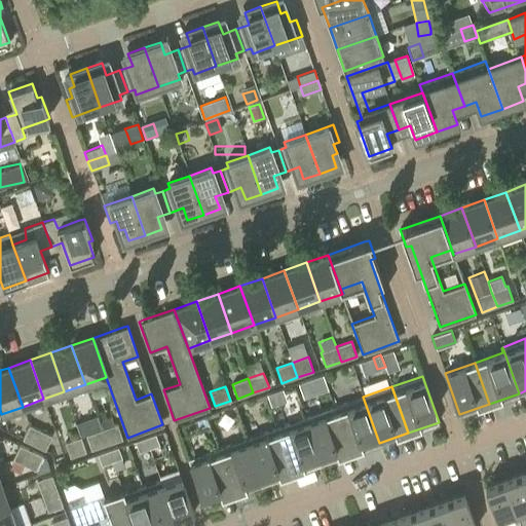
[(379,443),(363,397),(334,407),(350,453),(379,443)]
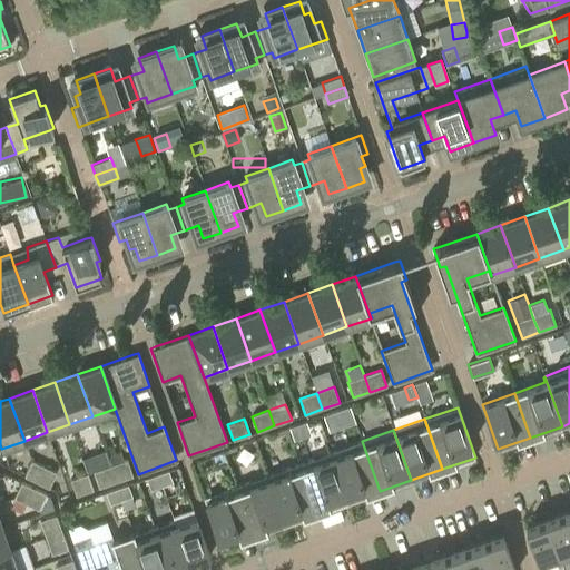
[(380,491),(362,441),(331,452),(349,502),(380,491)]
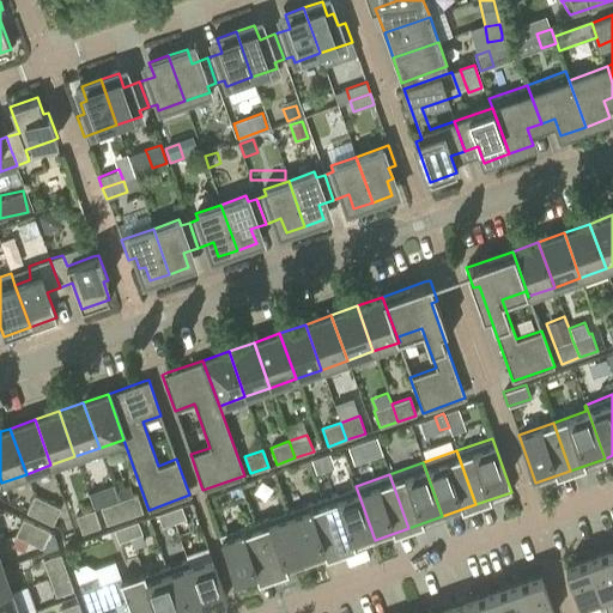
[(117,490),(121,499),(119,501),(125,519),(143,511),(137,495),(133,496),(131,485),(117,490)]
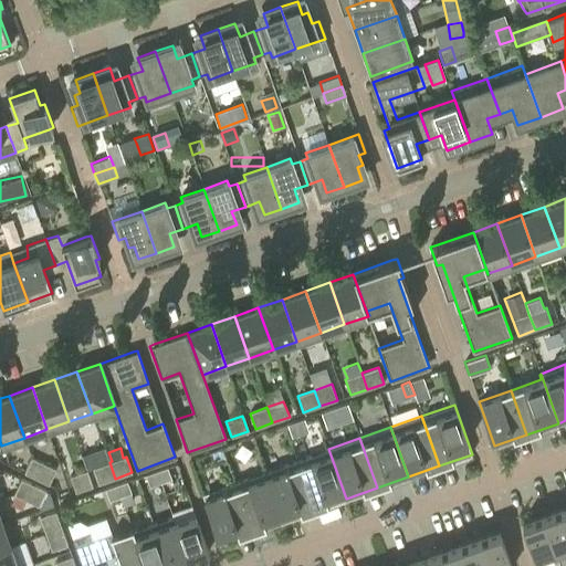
[(346,499),(328,449),(296,460),(314,510),(346,499)]
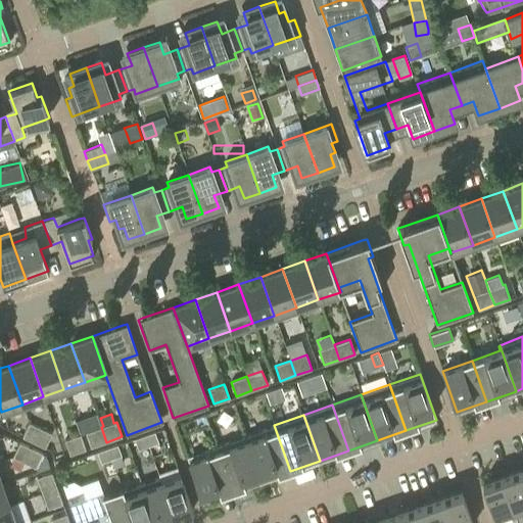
[(29,423),(22,437),(36,443),(43,429),(29,423)]
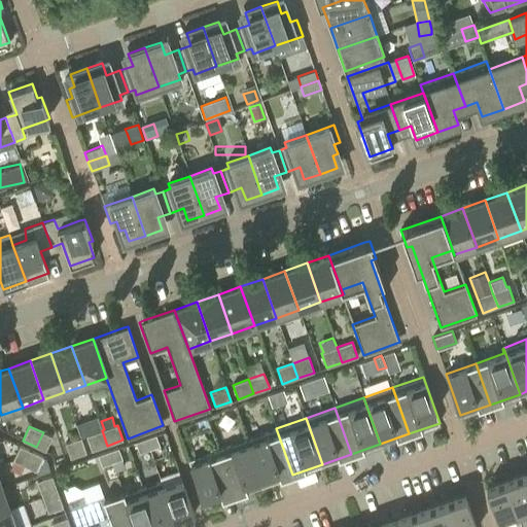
[(247,438),(264,485),(292,475),(276,428),(247,438)]
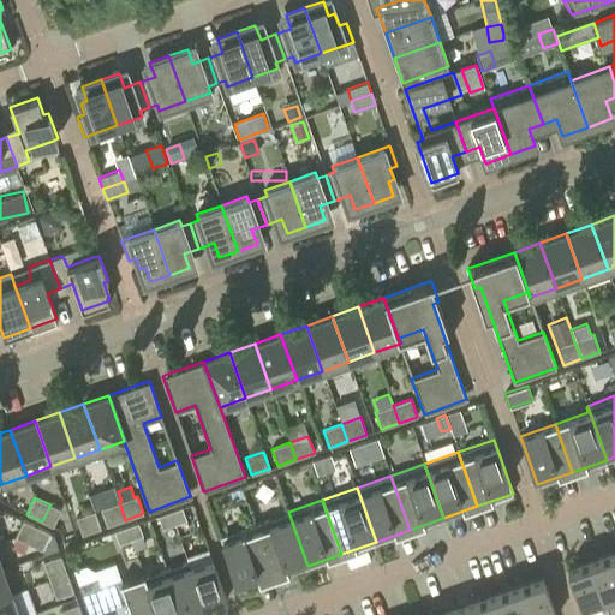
[(94,512),(100,529),(125,520),(119,502),(94,512)]
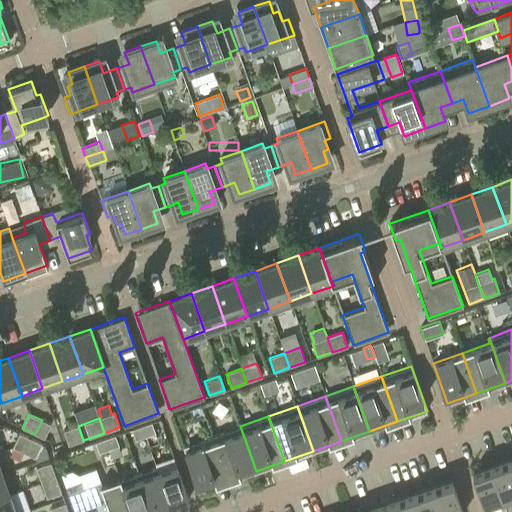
[(44,438),(50,424),(42,420),(35,434),(44,438)]
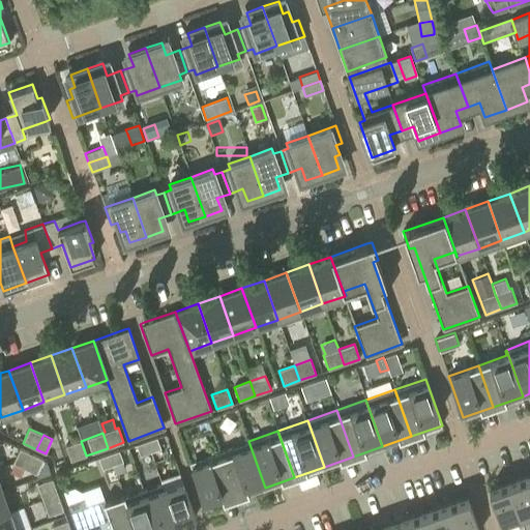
[(160,448),(156,437),(146,441),(150,452),(160,448)]
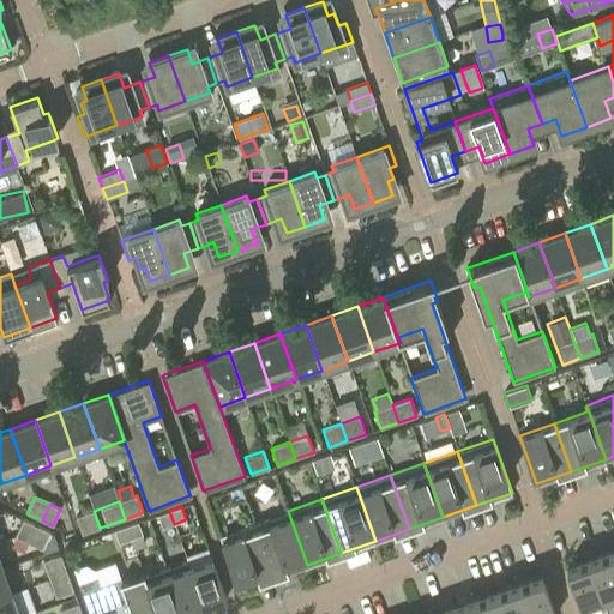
[(76,517),(82,535),(100,528),(94,511),(76,517)]
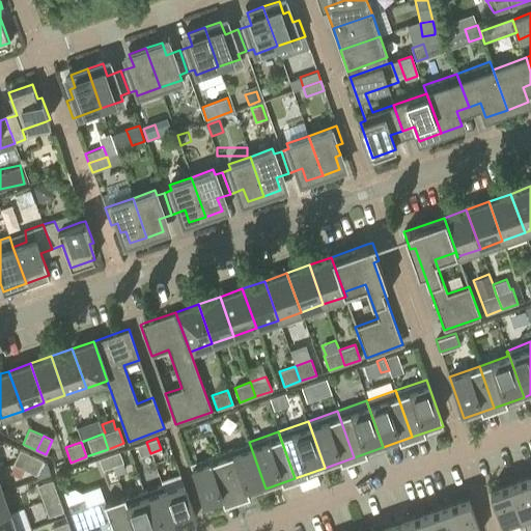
[(136,445),(140,456),(150,453),(146,442),(136,445)]
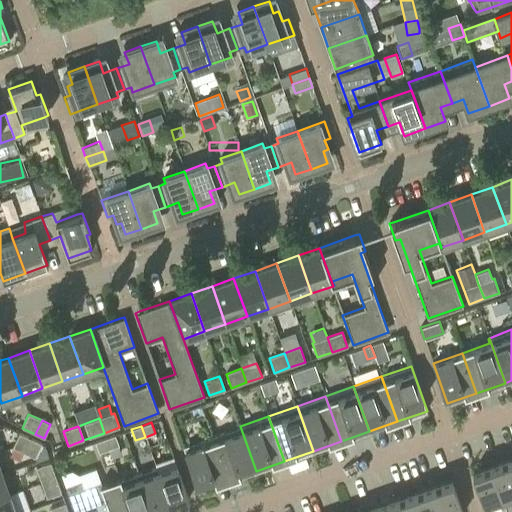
[(212,436),(228,481),(256,471),(240,426),(212,436)]
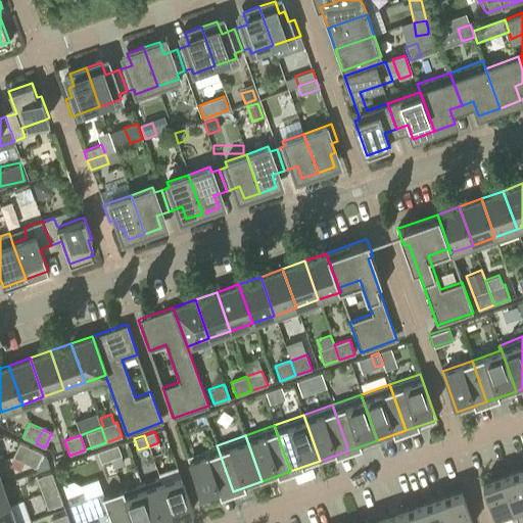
[(20,442),(13,457),(27,463),(34,448),(20,442)]
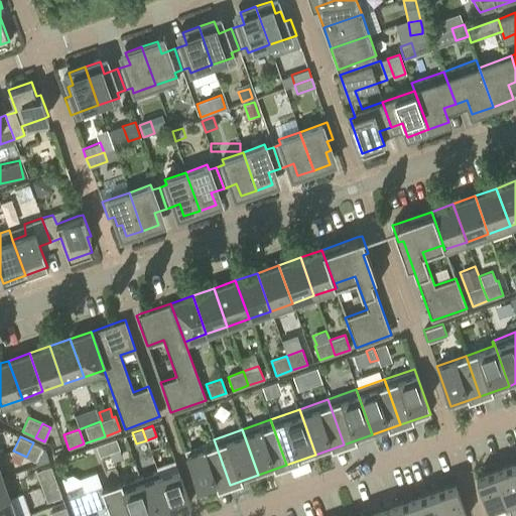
[(106,442),(111,456),(121,453),(116,439),(106,442)]
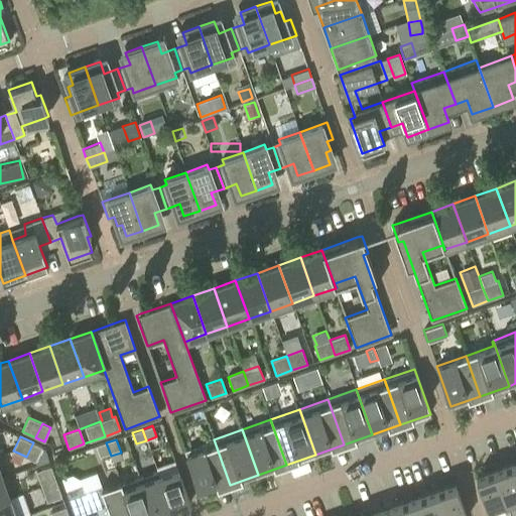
[(184,450),(201,495),(230,485),(214,439),(184,450)]
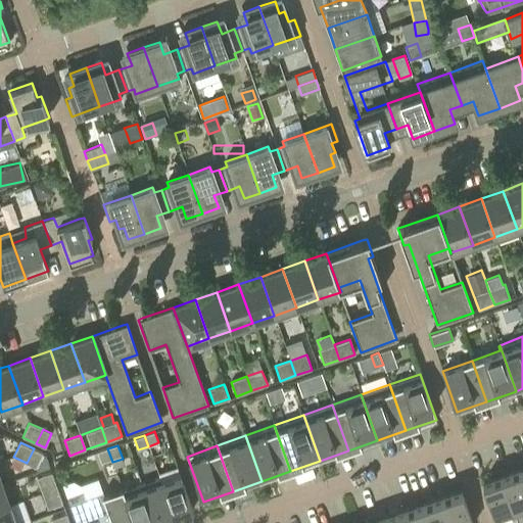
[(45,455),(34,448),(27,463),(36,468),(36,466),(37,471),(49,467),(45,455)]
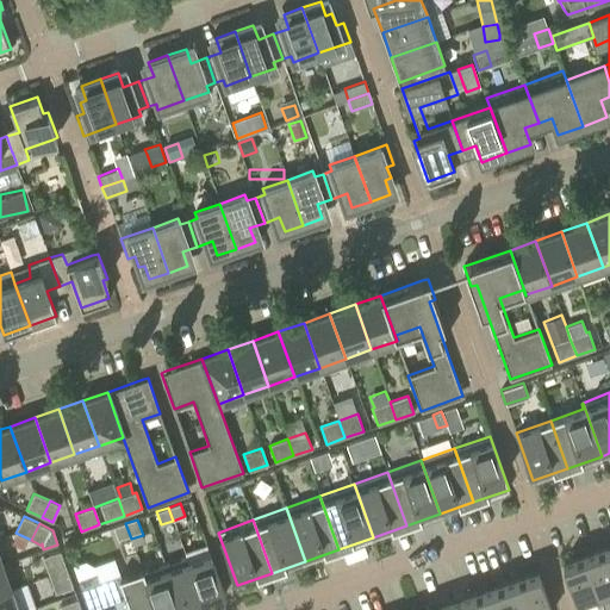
[(118,543),(131,539),(125,523),(112,528),(118,543)]
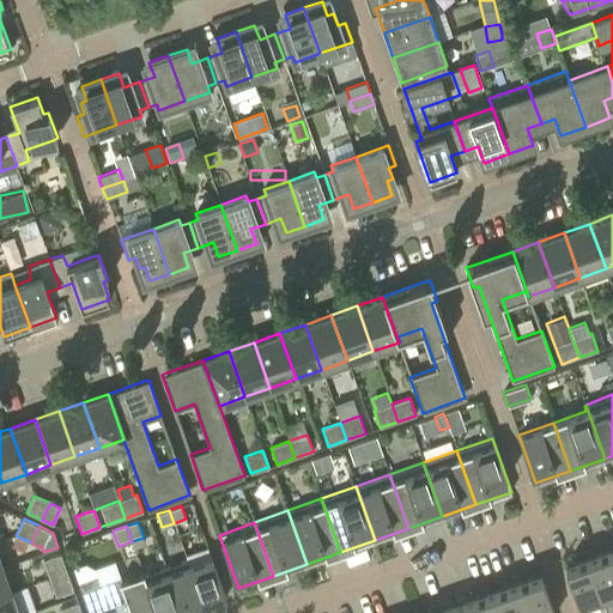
[(612,600),(612,562),(610,551),(588,558),(604,604),(612,600)]
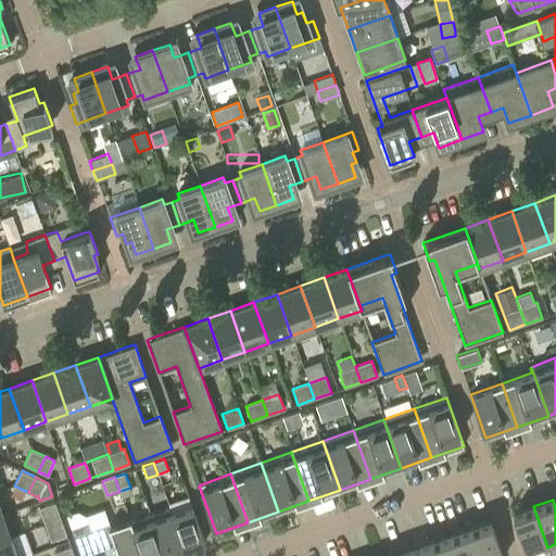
[(54,502),(38,508),(45,525),(60,519),(54,502)]
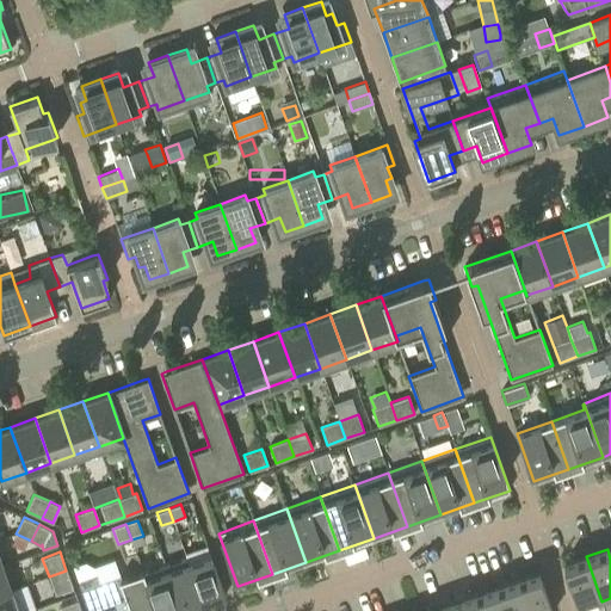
[(186,559),(202,603),(224,596),(223,591),(210,555),(189,563),(187,557),(186,559)]
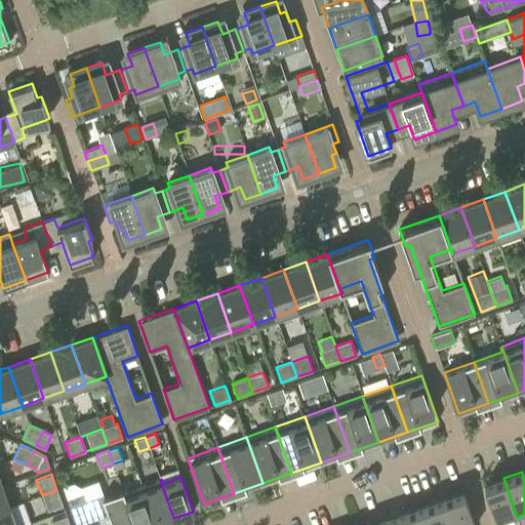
[(497,524),(517,517),(503,478),(484,485),(497,524)]
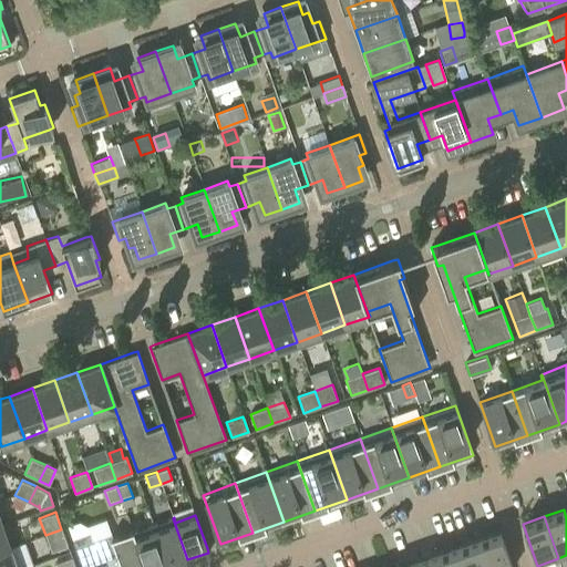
[(187,559),(173,518),(153,525),(167,566),(187,559)]
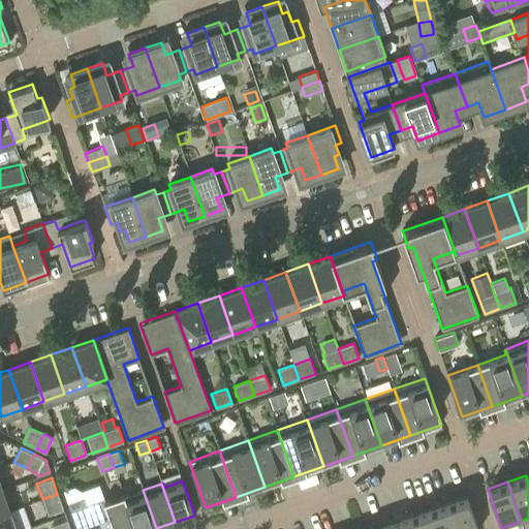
[(2,490),(0,490),(0,514),(9,511),(2,490)]
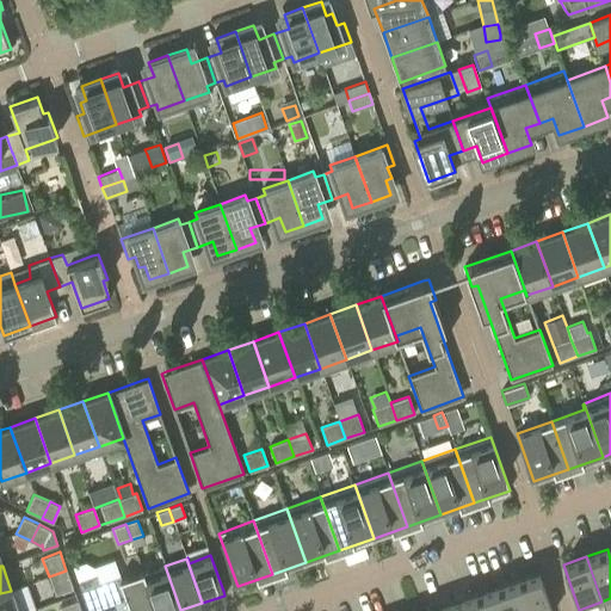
[(143,574),(155,610),(179,610),(180,610),(165,566),(143,573),(143,574)]
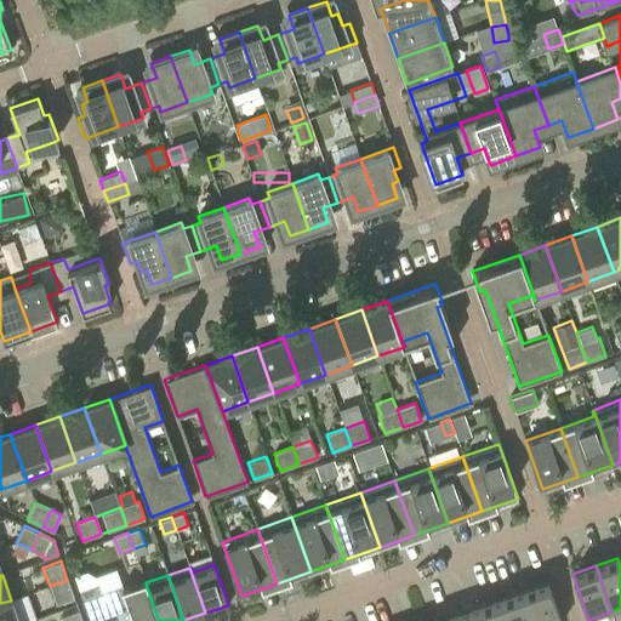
[(57,604),(74,598),(67,580),(50,586),(57,604)]
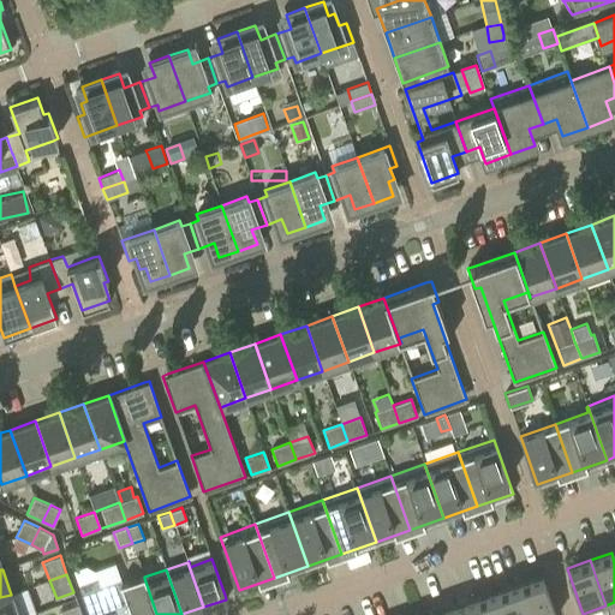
[(131,614),(156,614),(144,578),(144,577),(143,574),(121,581),(120,579),(100,586),(96,578),(79,584),(90,614),(114,605),(126,601),(131,614)]
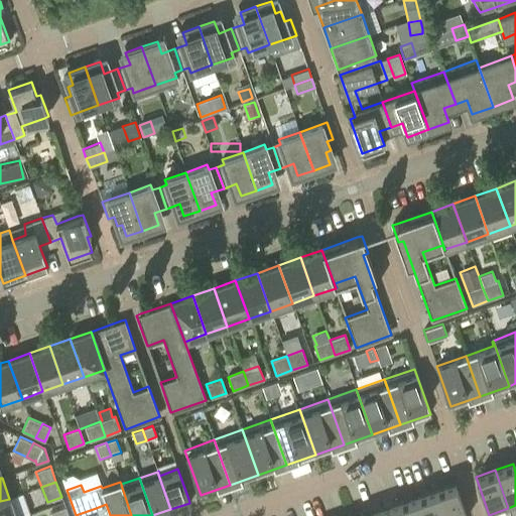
[(466,515),(455,484),(435,491),(443,515),(466,515)]
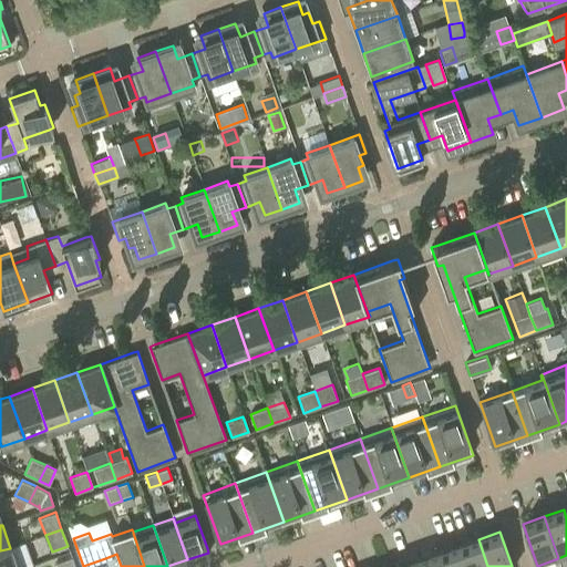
[(487,566),(478,539),(459,547),(465,566),(487,566)]
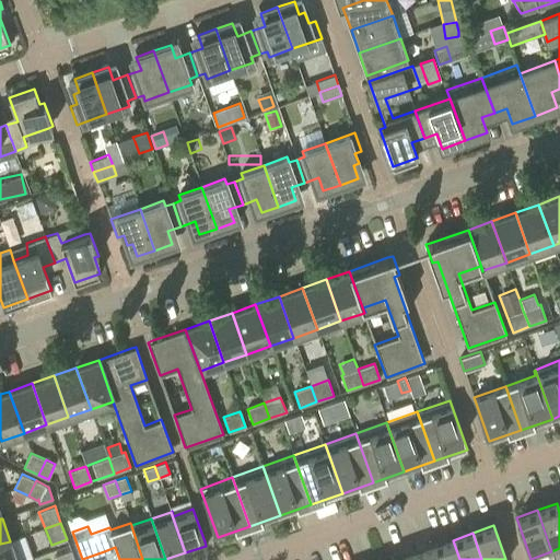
[(433,547),(438,559),(459,559),(453,540),(433,547)]
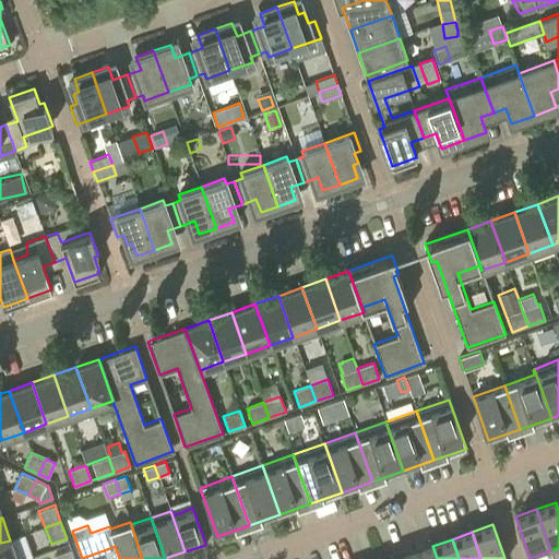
[(16,558),(10,540),(0,543),(0,558),(16,558)]
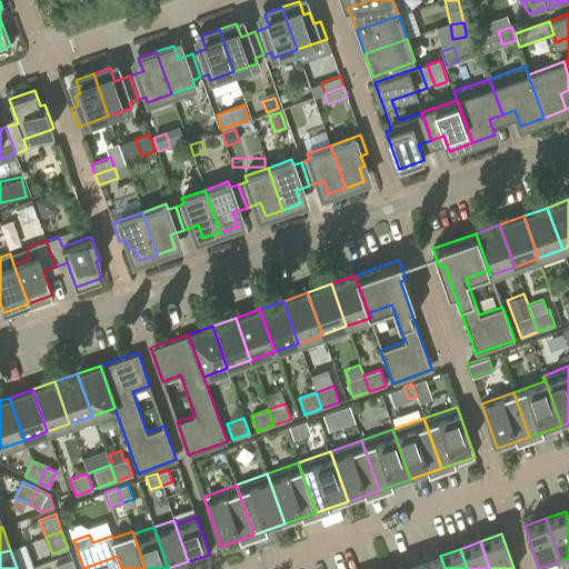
[(121,568),(117,556),(106,560),(109,568),(121,568)]
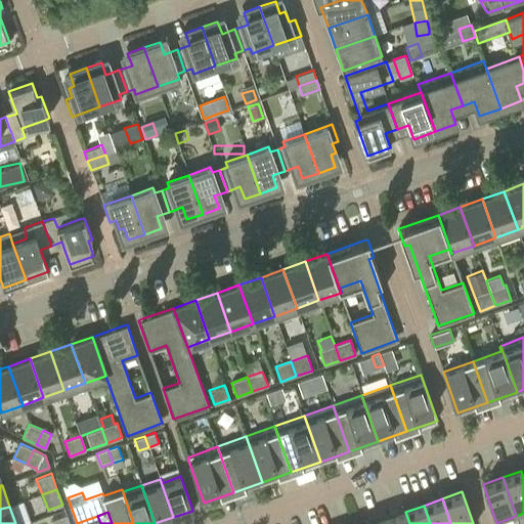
[(387,518),(388,523),(409,523),(405,512),(387,518)]
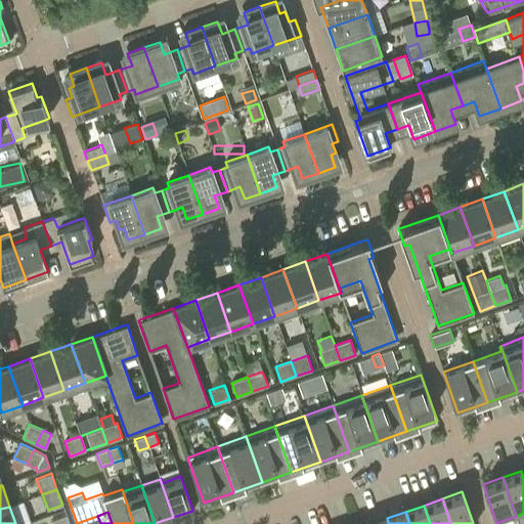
[(69,523),(66,515),(52,520),(52,523),(69,523)]
